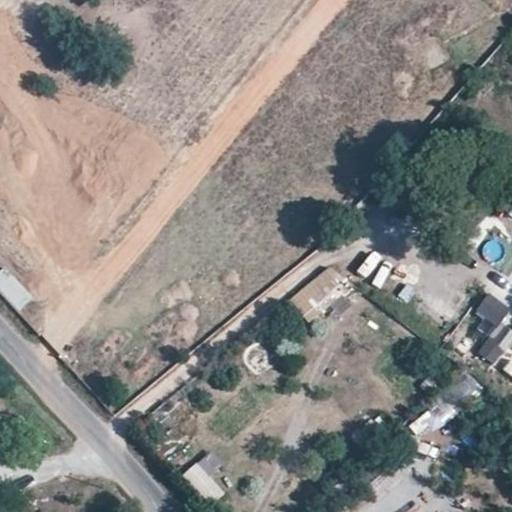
[(430,69),(450,60),(437,35),(418,44),(430,69)]
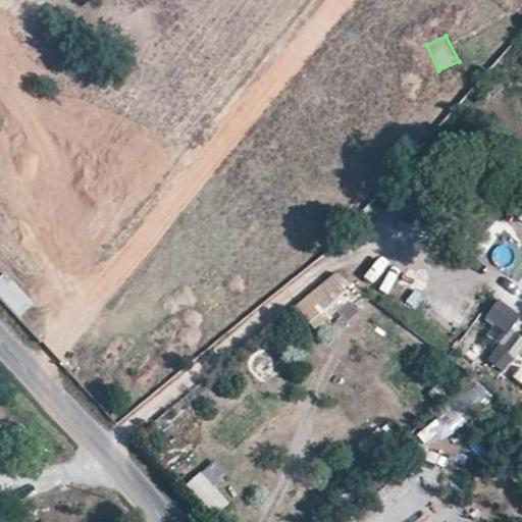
[(337,270),(294,306),(310,327),(354,292),(337,270)]
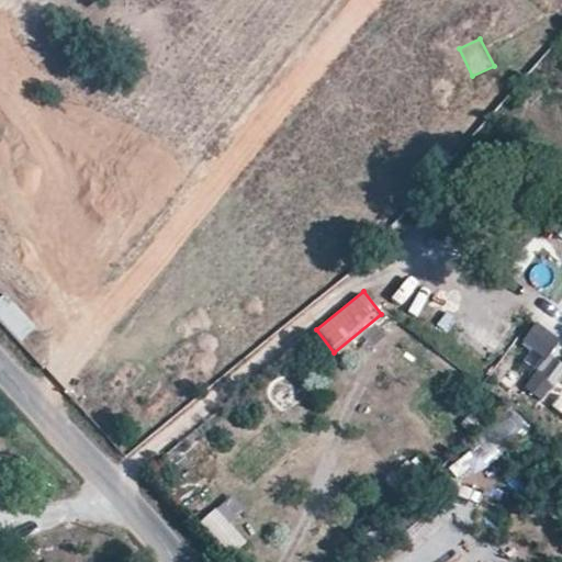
[(0,319),(21,343),(37,327),(6,293),(0,298),(0,319)]
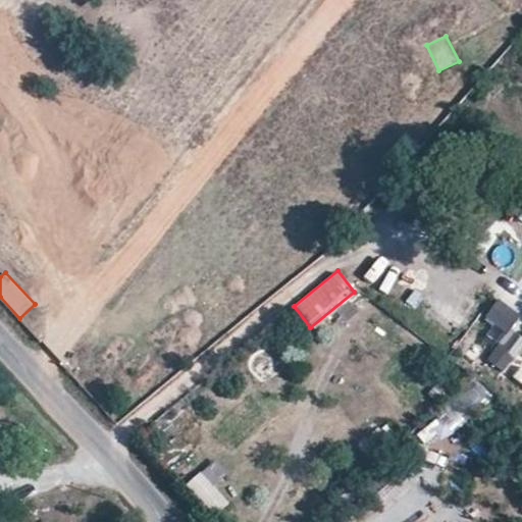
[(488,313),(467,345),(521,380),(521,350),(504,337),(511,328),(488,313)]
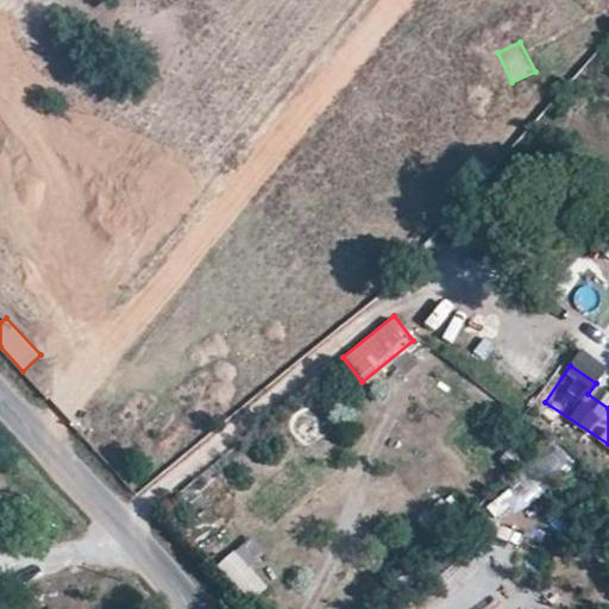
[(252,566),(267,554),(252,537),(238,548),(252,566)]
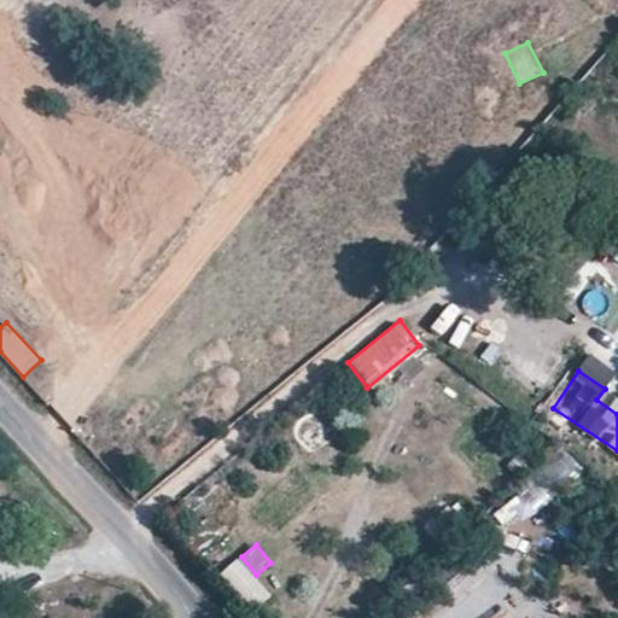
[(250,613),(270,598),(240,558),(220,573),(250,613)]
